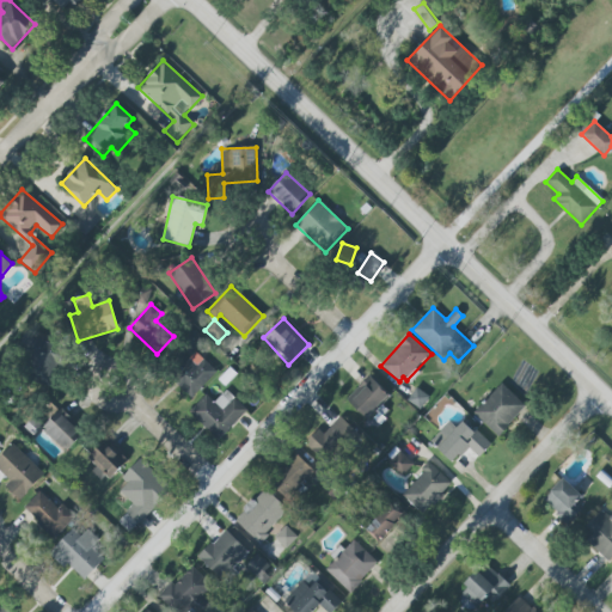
[(65,350),(34,337),(19,375),(50,387),(65,350)]
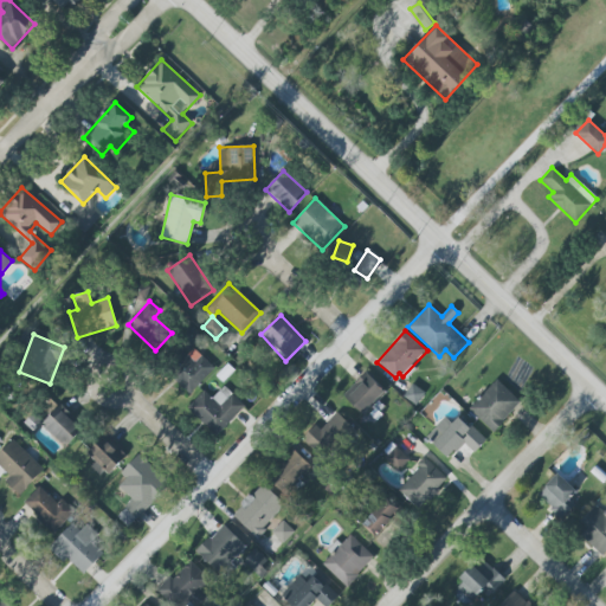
[(168,373),(188,394),(214,371),(194,349),(168,373)]
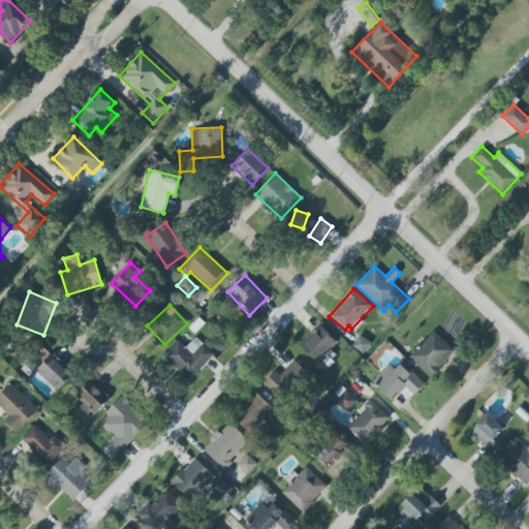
[(299,345),(316,362),(336,340),(318,324),(299,345)]
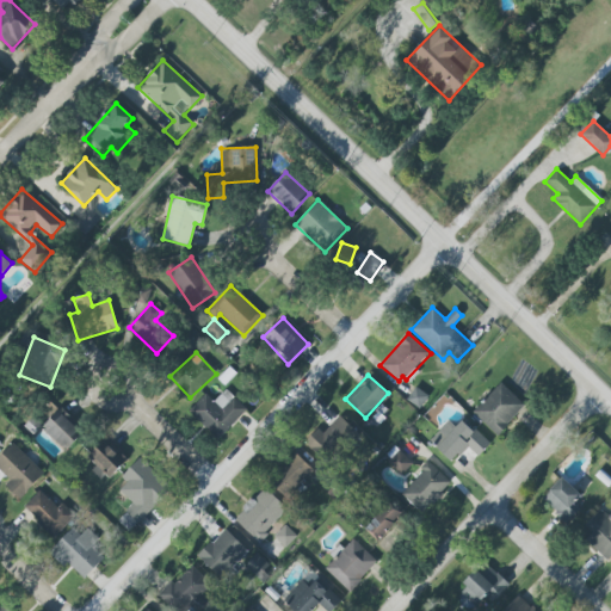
[(501,383),(473,412),(498,437),(508,425),(507,424),(524,406),(501,383)]
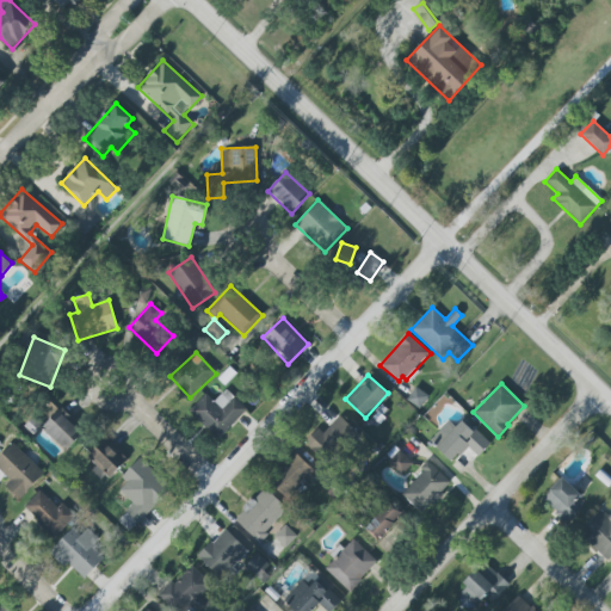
[(415,388),(407,400),(419,408),(427,396),(415,388)]
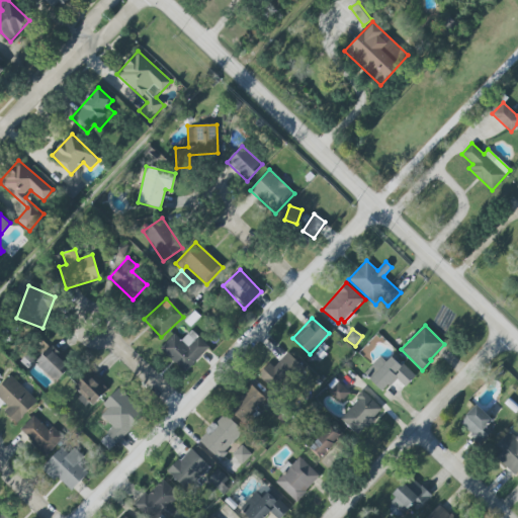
[(184,373),(209,347),(191,330),(181,340),(174,334),(159,349),(184,373)]
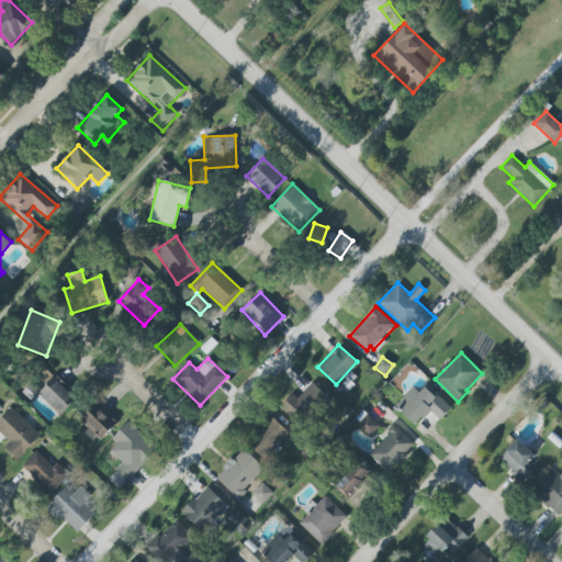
[(54,377),(37,394),(60,415),(77,397),(54,377)]
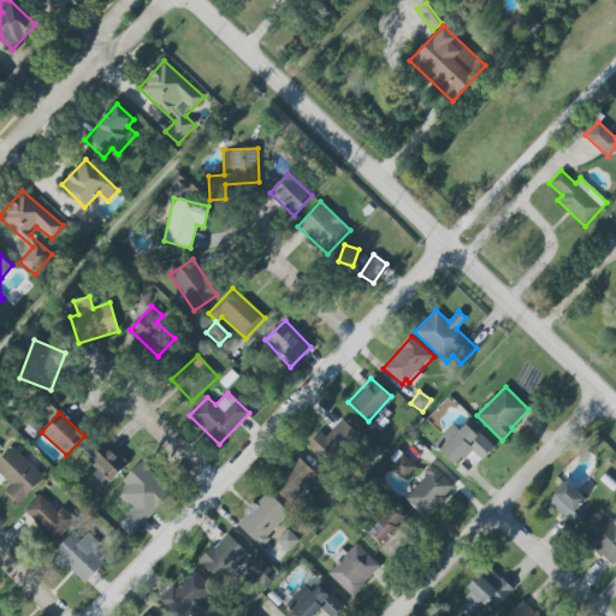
[(320,432),(307,446),(329,467),(359,434),(342,419),(326,437),(320,432)]
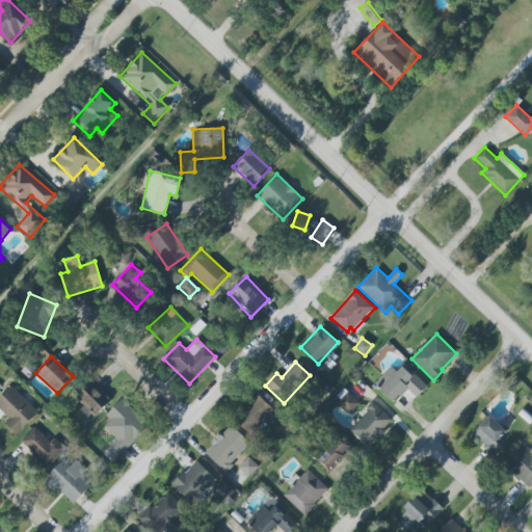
[(394,402),(406,389),(417,397),(426,387),(403,365),(397,372),(390,366),(374,383),(394,402)]
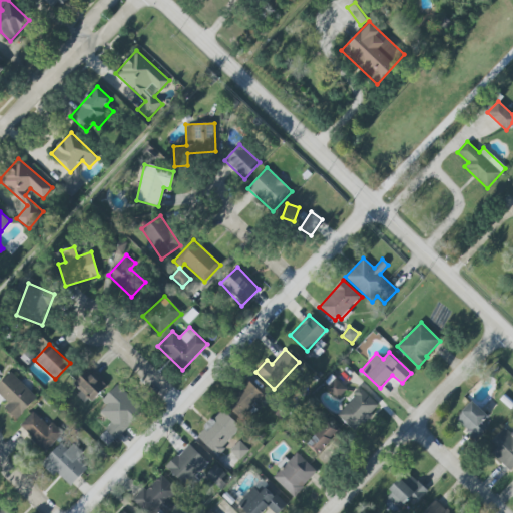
[(73,384),(91,402),(106,387),(87,369),(73,384)]
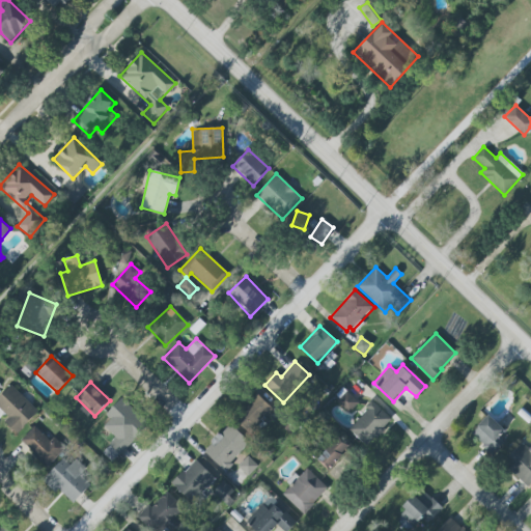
[(4,422),(17,435),(38,412),(10,385),(0,395),(0,409),(8,417),(4,422)]
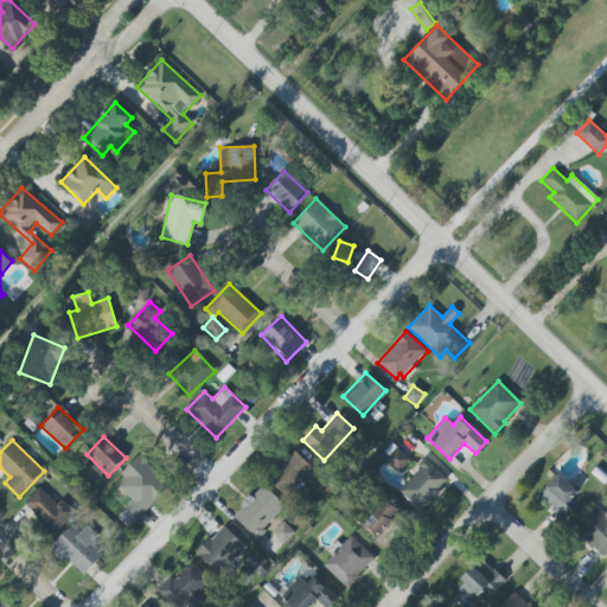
[(393,443),(384,452),(388,455),(396,447),(393,443)]
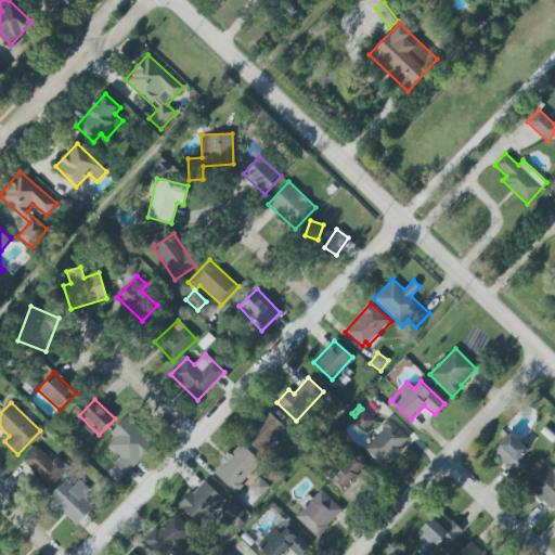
[(363,410),(353,420),(365,431),(375,421),(363,410)]
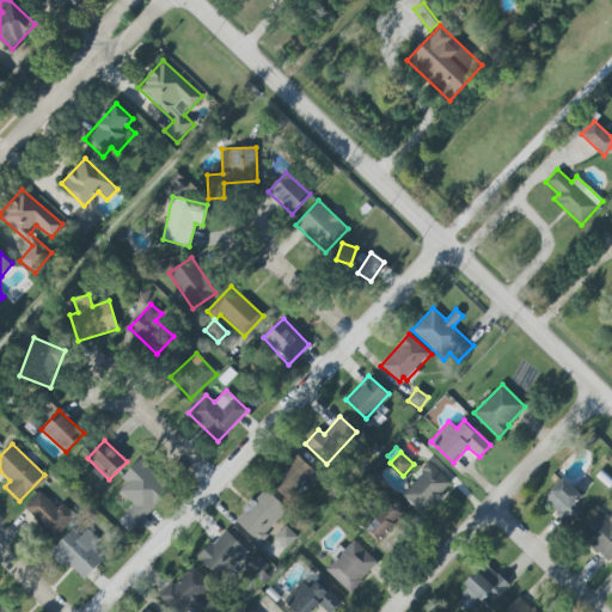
[(288,501),(316,471),(298,454),(270,484),(288,501)]
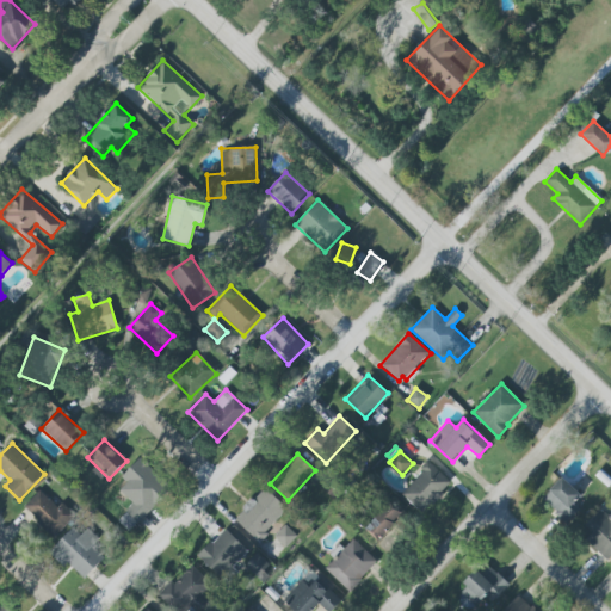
[(119,491),(133,504),(125,511),(137,523),(171,488),(140,458),(121,477),(127,483),(119,491)]
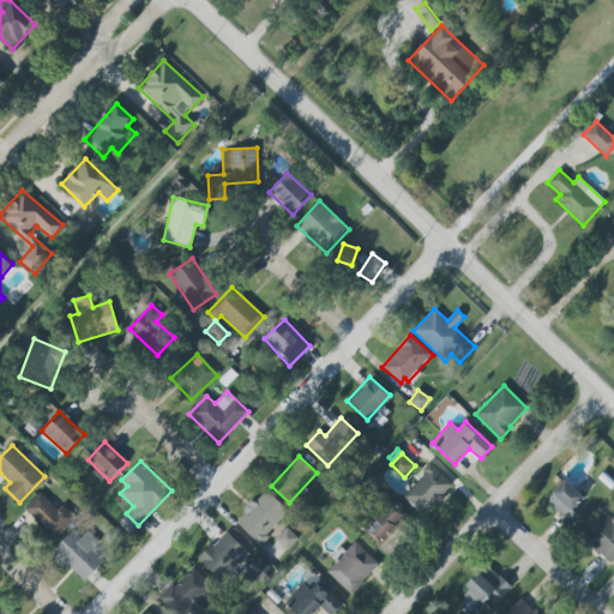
[(402,497),(423,517),(453,486),(432,465),(402,497)]
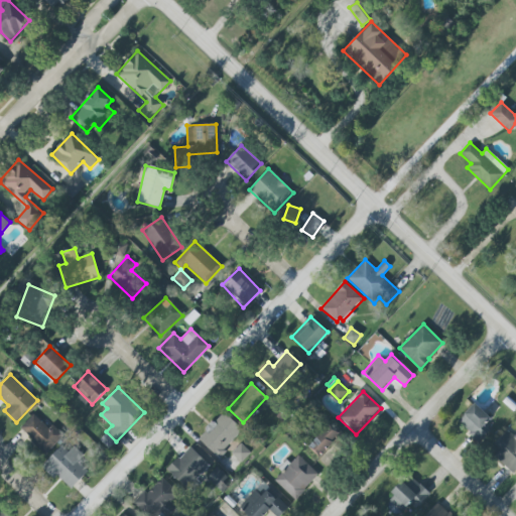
[(480,441),(490,429),(485,425),(492,417),(474,403),(458,423),(480,441)]
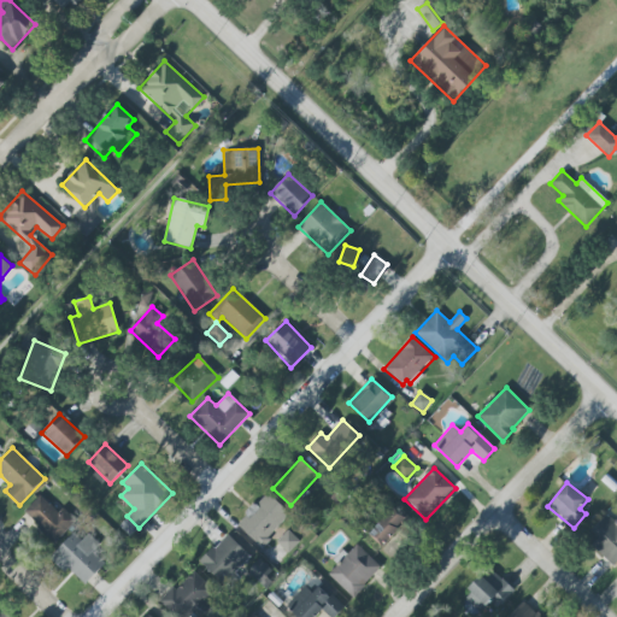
[(236,524),(260,546),(291,513),(266,492),(236,524)]
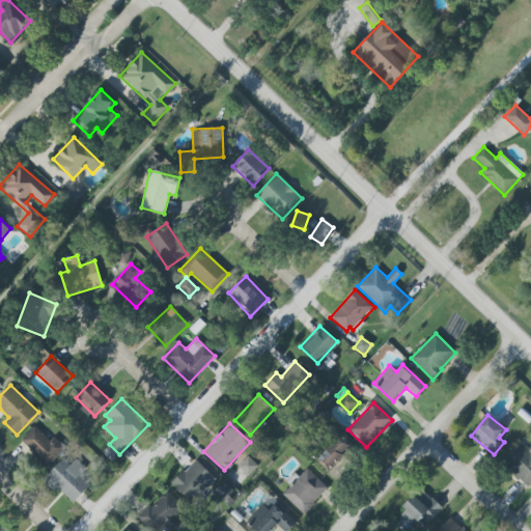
[(53,437),(50,441),(34,425),(20,441),(47,467),(65,448),(53,437)]
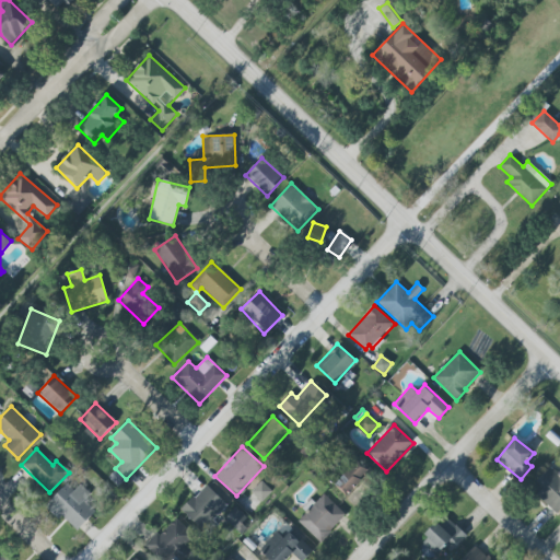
[(333,483),(348,498),(370,474),(356,459),(333,483)]
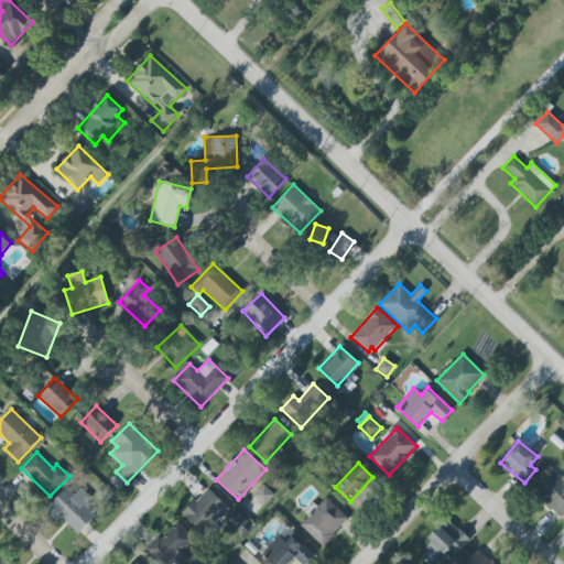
[(554,470),(534,491),(561,517),(563,513),(563,475),(562,477),(554,470)]
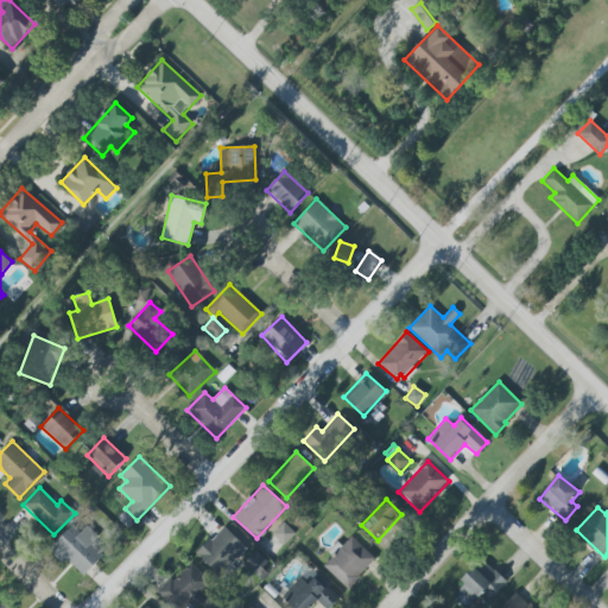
[(284,523),(273,533),(284,545),(295,534),(284,523)]
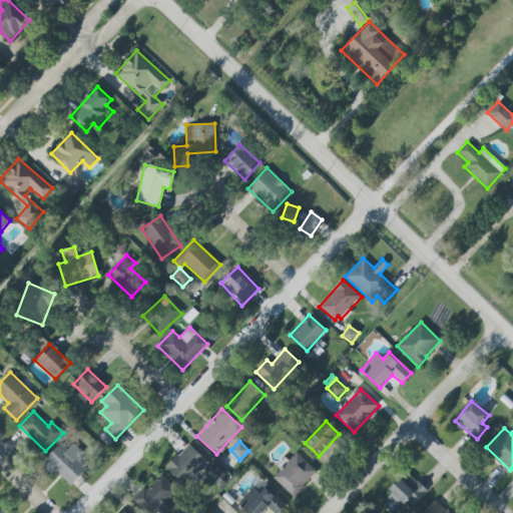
[(73,444),(67,450),(61,444),(41,463),(53,476),(56,472),(69,486),(87,469),(76,458),(82,453),(73,444)]
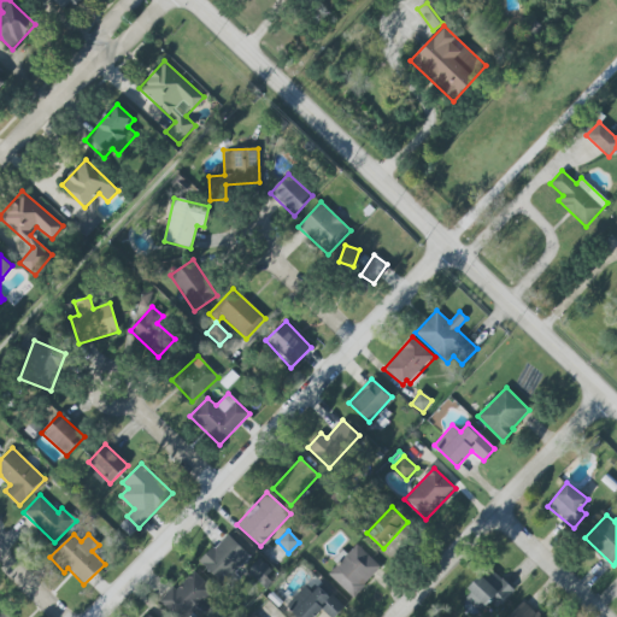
[(199,563),(222,585),(250,554),(225,534),(199,563)]
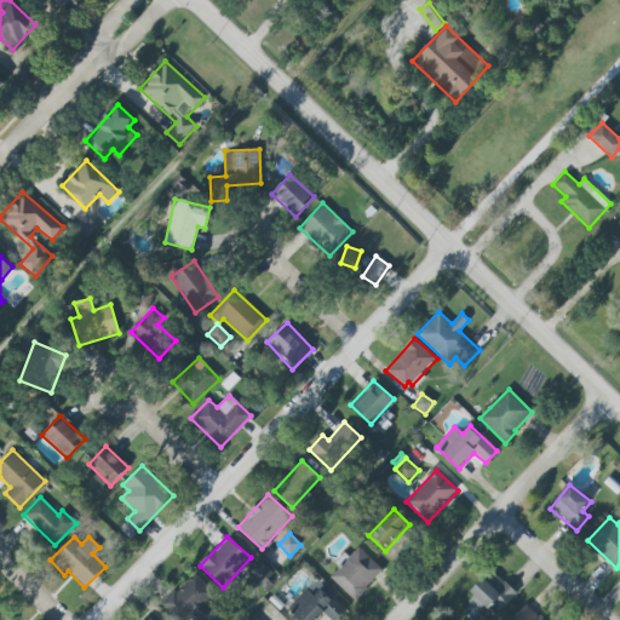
[(355,601),(384,570),(357,546),(348,557),(344,552),(334,563),(339,567),(329,577),(355,601)]
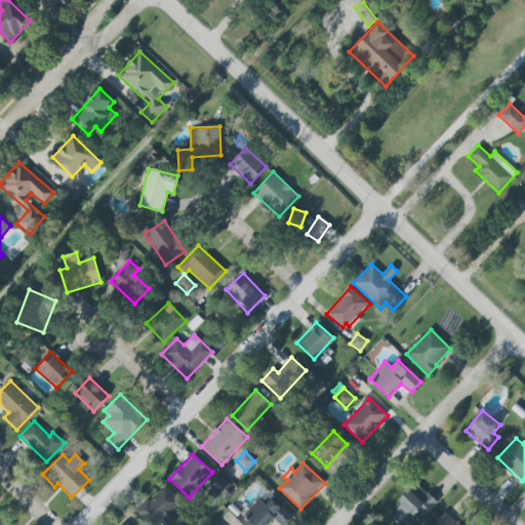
[(234,488),(220,476),(210,486),(224,498),(234,488)]
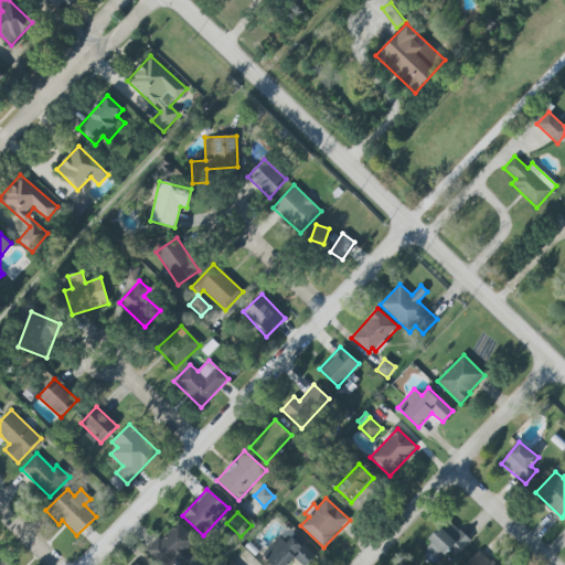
[(470,541),(448,520),(424,546),(439,562),(449,551),(456,556),(470,541)]
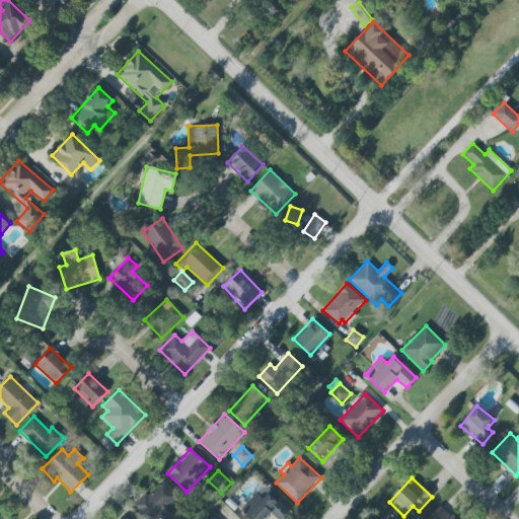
[(136,506),(149,518),(160,518),(158,517),(178,496),(161,479),(136,506)]
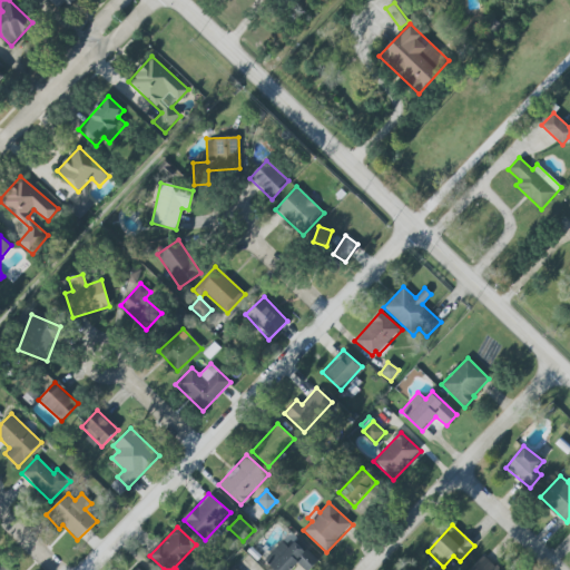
[(308,569),(317,561),(288,534),(264,560),(274,569),(292,569),(298,563),(305,569),(308,569)]
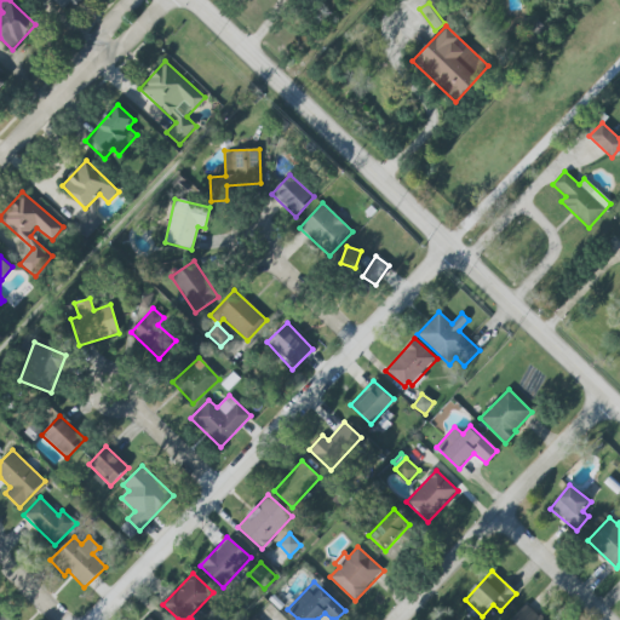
[(274,596),(269,600),(279,610),(283,606),(274,596)]
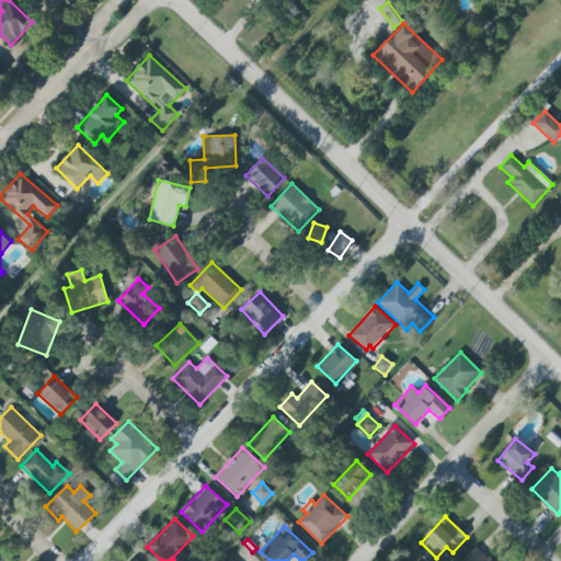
[(491,560),(476,546),(460,560),(491,560)]
